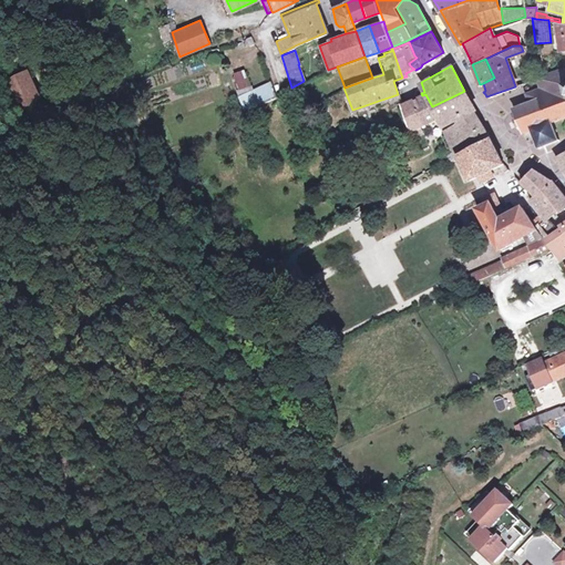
[(513,108),(515,115),(519,123),(521,131),(530,127),(536,146),(556,139),(550,121),(564,114),(564,67),(536,76),(540,89),(526,93),(528,102),(513,108)]
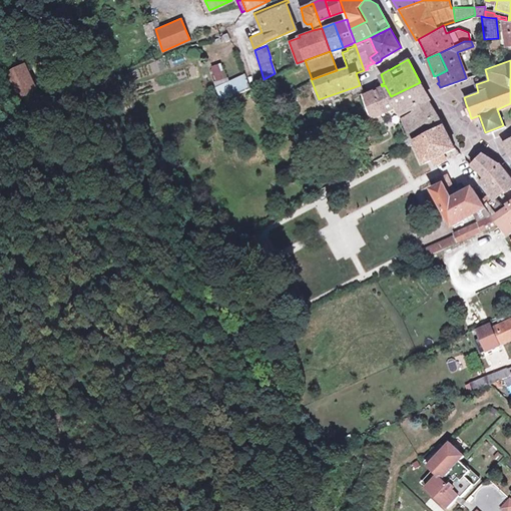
[(213,82),(224,79),(219,61),(208,64),(213,82)]
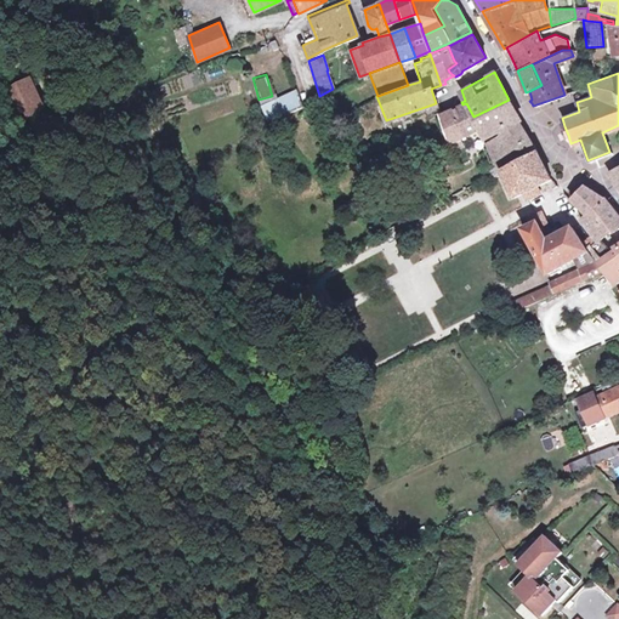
[(23,125),(50,112),(32,77),(6,89),(23,125)]
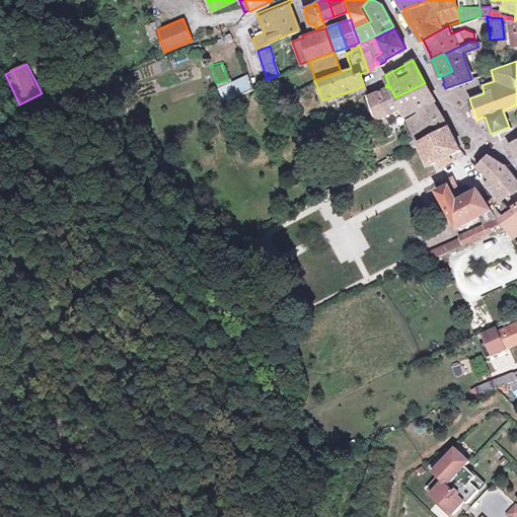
[(221,99),(251,87),(245,73),(215,85),(221,99)]
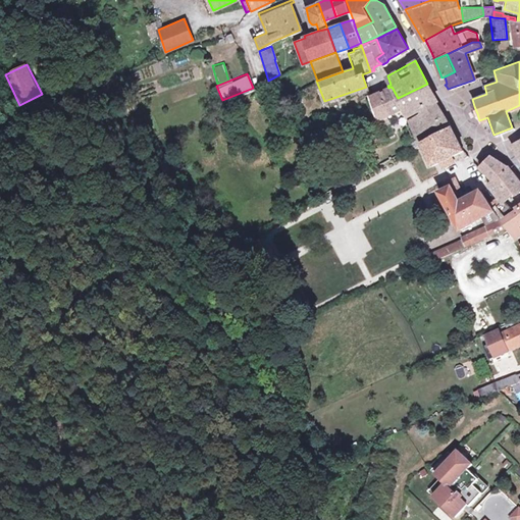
[(427,84),(398,98),(402,107),(406,115),(434,101),(436,100),(427,84)]
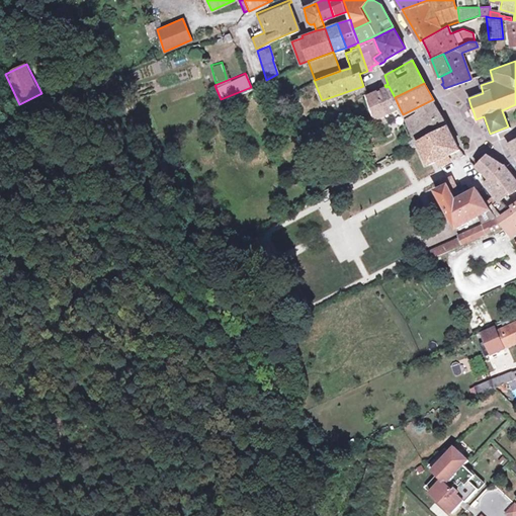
[(385,87),(376,91),(385,113),(399,106),(395,97),(389,86),(385,87)]
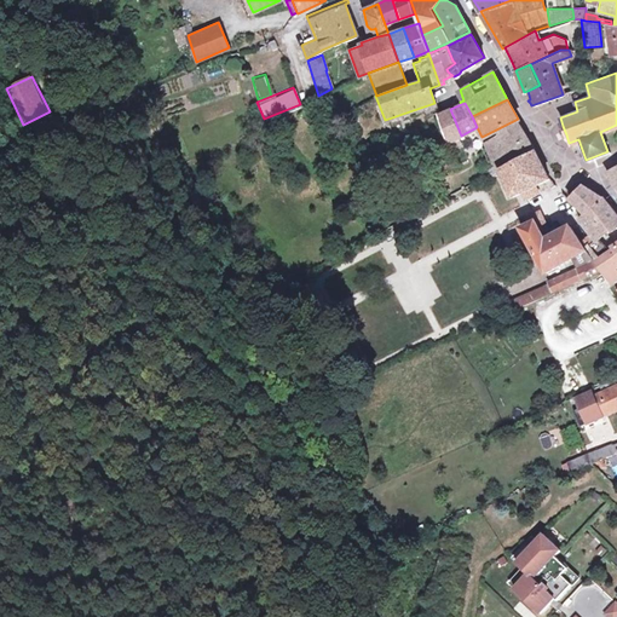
[(461,136),(450,109),(438,114),(448,142),(457,137),(461,136)]
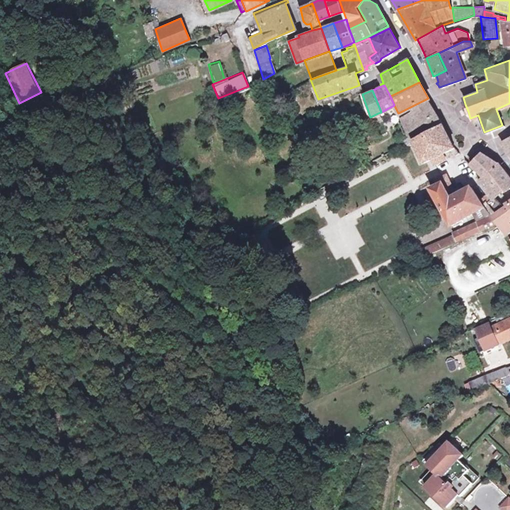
[(426,99),(398,113),(407,129),(435,115),(426,99)]
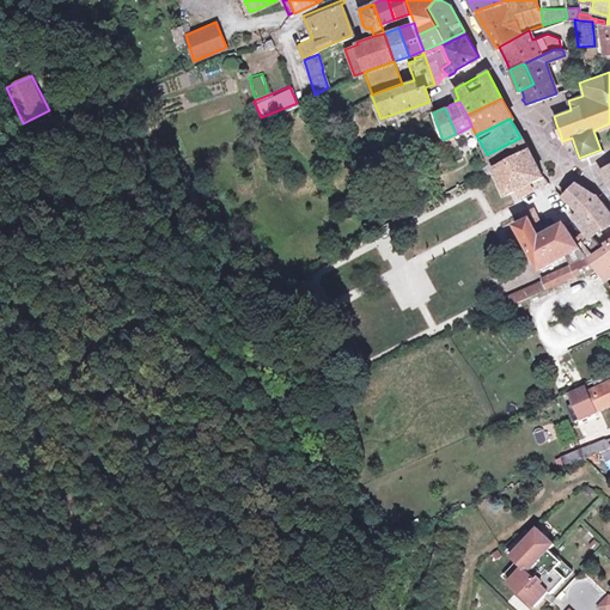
[(455,142),(452,135),(443,140),(446,147),(455,142)]
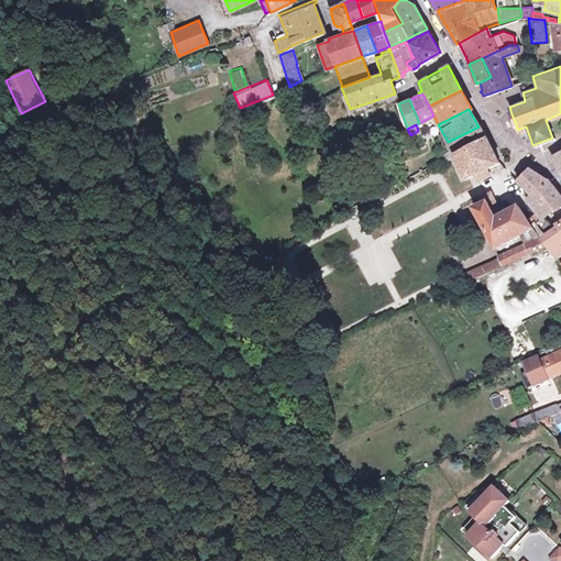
[(497,162),(485,136),(453,153),(464,177),(473,173),(475,178),(486,174),(484,168),(497,162)]
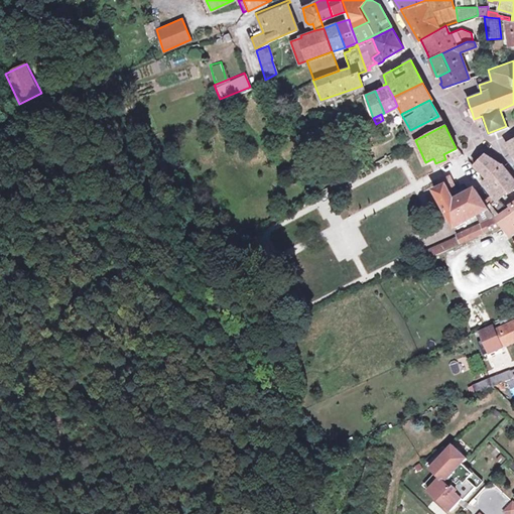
[(382,136),(378,129),(369,134),(372,141),(382,136)]
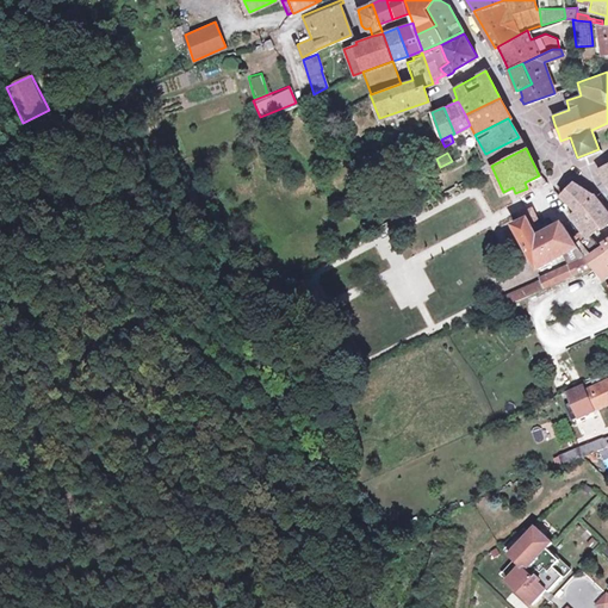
[(607,162),(595,169),(607,186),(607,185),(607,162)]
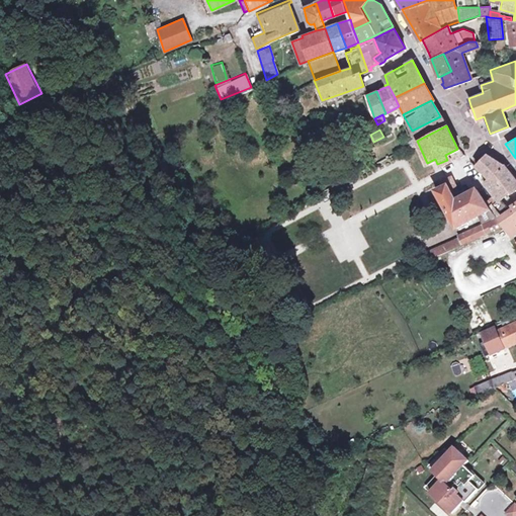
[(476,166),(488,178),(503,165),(487,155),(476,166)]
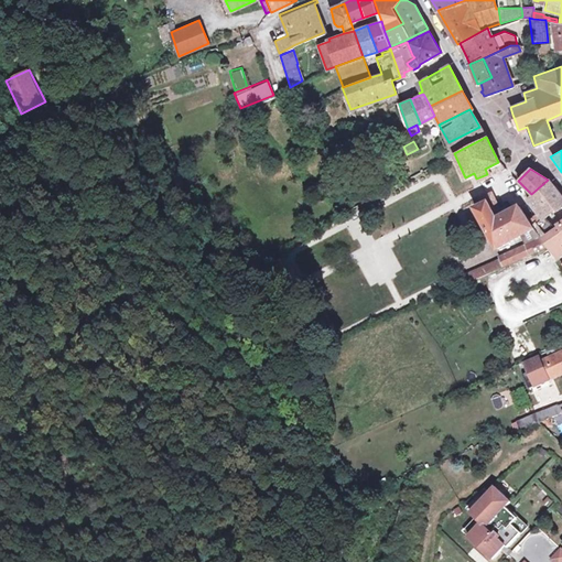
[(541,217),(544,215),(554,207),(557,209),(561,204),(561,197),(549,181),(548,180),(531,194),(527,198),(541,217)]
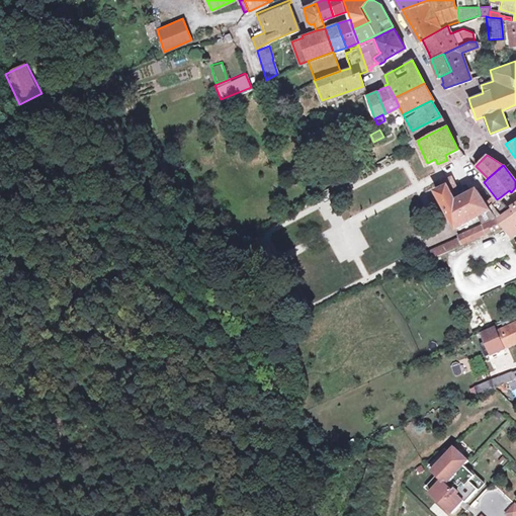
[(441,186),(452,181),(449,175),(438,181),(441,186)]
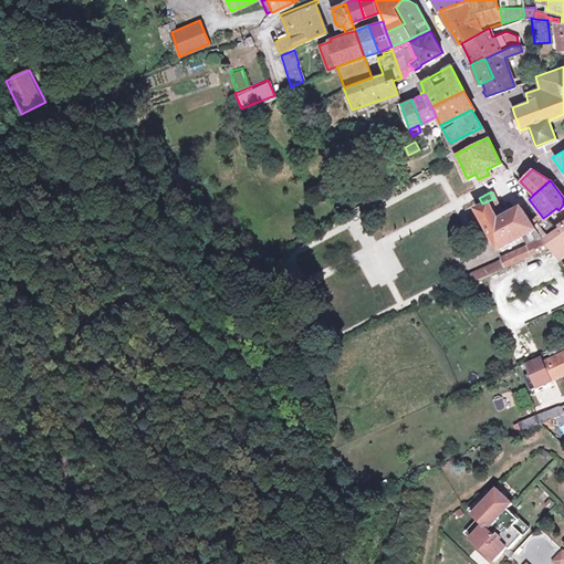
[(503,215),(494,198),(482,204),(474,207),(498,248),(521,235),(525,244),(530,254),(549,247),(542,237),(533,227),(520,206),(503,215)]
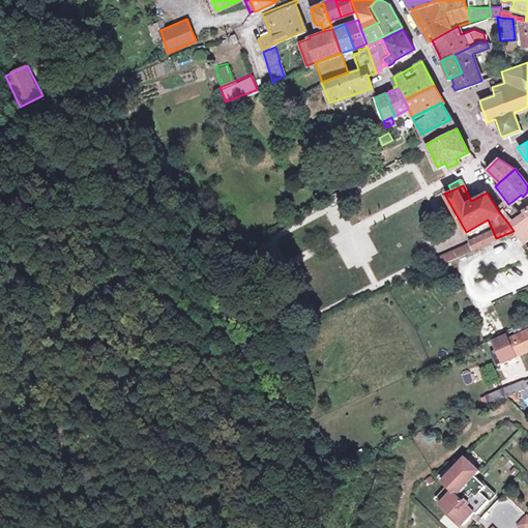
[(507,222),(520,213),(511,202),(508,204),(499,212),(507,222)]
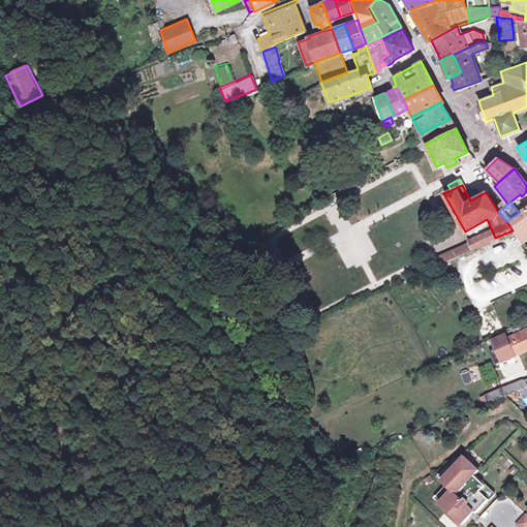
[(516,233),(523,227),(526,223),(526,218),(522,211),(519,213),(506,221),(513,230),(516,233)]
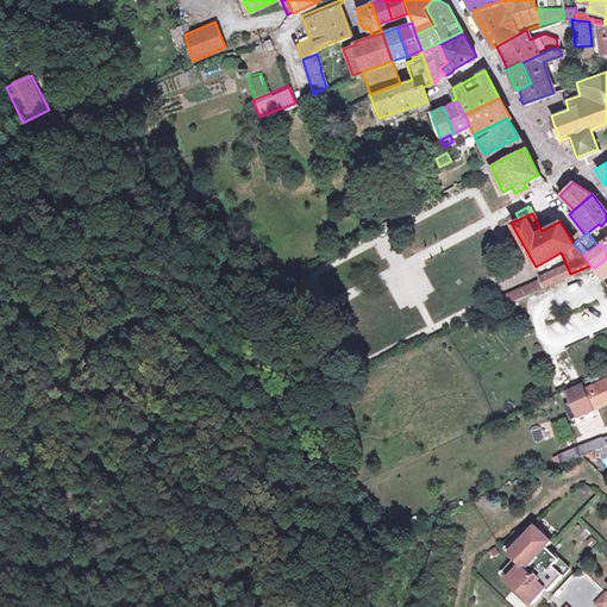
[(606,268),(602,262),(594,268),(601,279),(606,273),(606,268)]
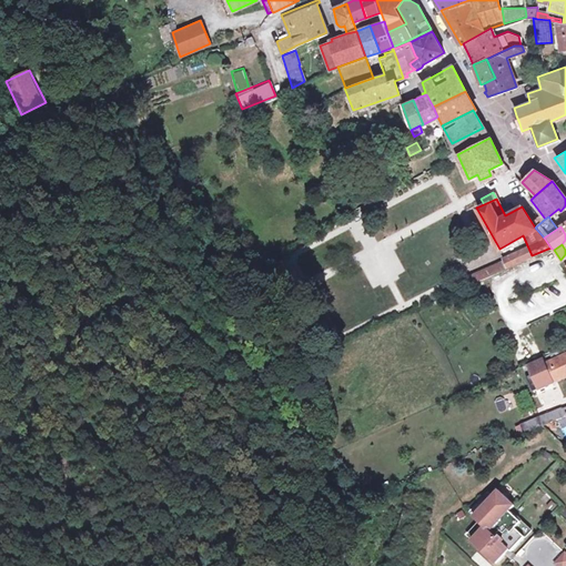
[(503,260),(473,273),(476,281),(532,255),(527,245),(502,258),(503,260)]
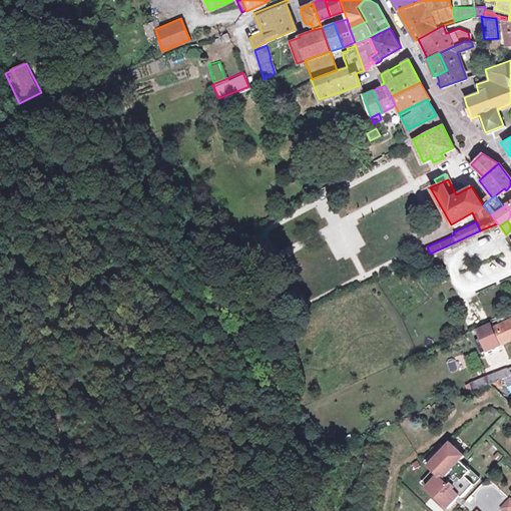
[(430,253),(427,246),(418,250),(421,258),(430,253)]
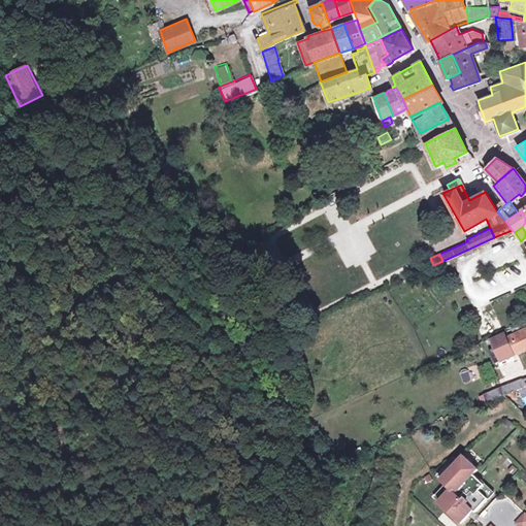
[(514,332),(525,326),(525,319),(511,326),(514,332)]
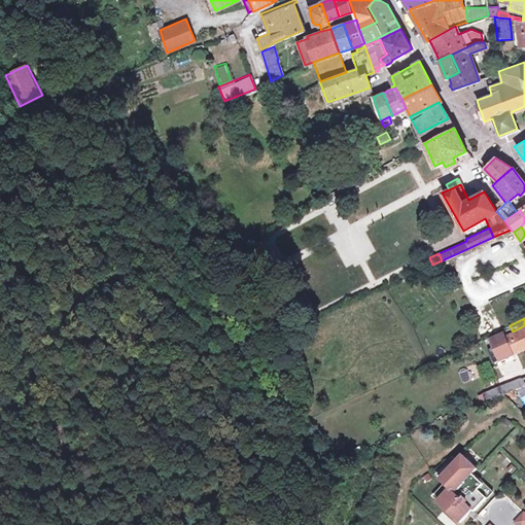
[(524,346),(524,325),(513,331),(503,336),(501,331),(488,337),(498,358),(524,346)]
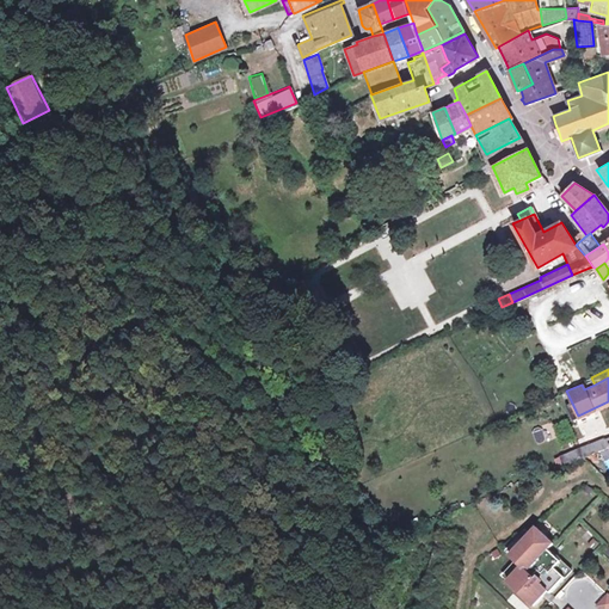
[(586,454),(606,447),(603,437),(583,444),(586,454)]
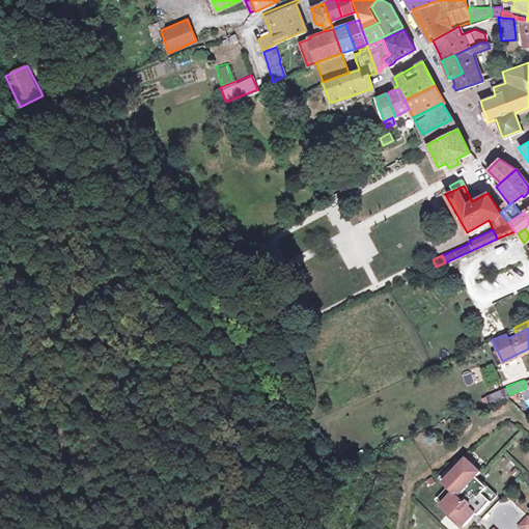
[(499,389),(479,395),(481,402),(501,396),(499,389)]
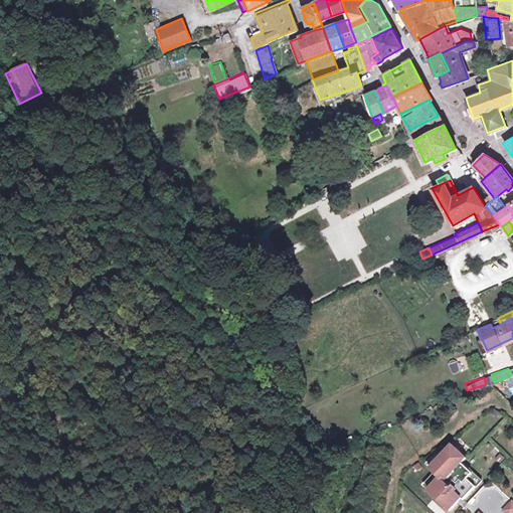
[(437,476),(424,488),(447,509),(455,501),(452,498),(456,493),(461,498),(473,485),(464,477),(470,471),(459,461),(464,456),(449,442),(426,466),(432,471),(437,476)]
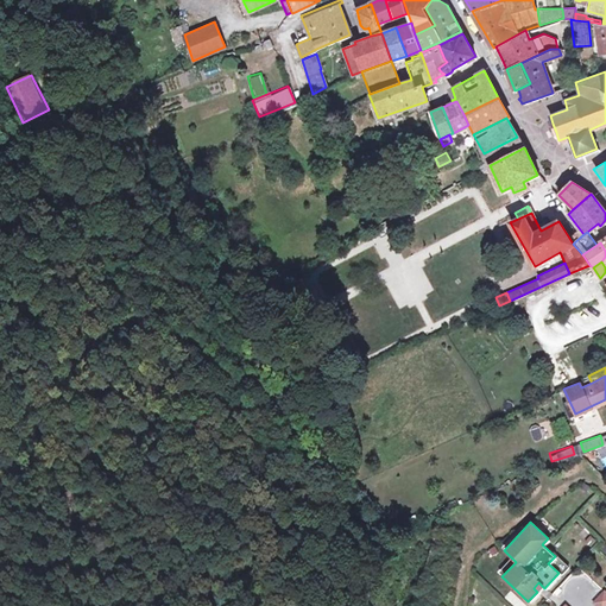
[(510,556),(496,570),(502,576),(516,562),(510,556)]
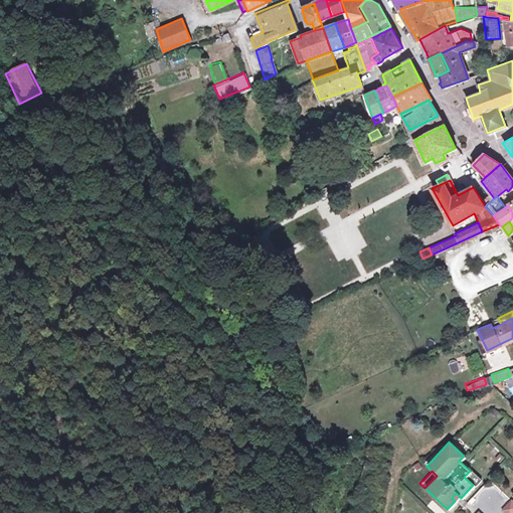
[(470,471),(464,477),(473,485),(478,479),(470,471)]
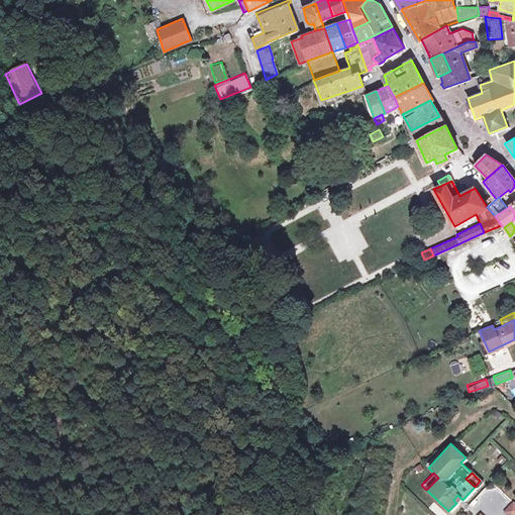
[(514,505),(512,502),(503,512),(506,514),(512,514),(514,512),(514,505)]
